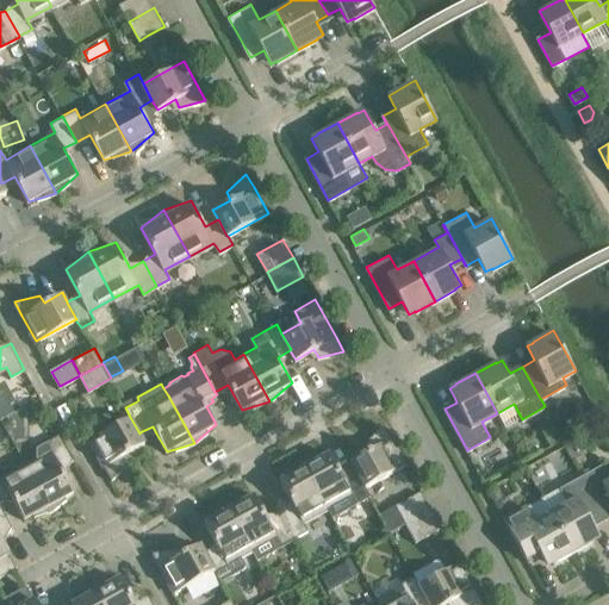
[(130,417),(89,440),(104,465),(112,479),(131,460),(126,453),(144,442),(140,432),(140,434),(130,417)]
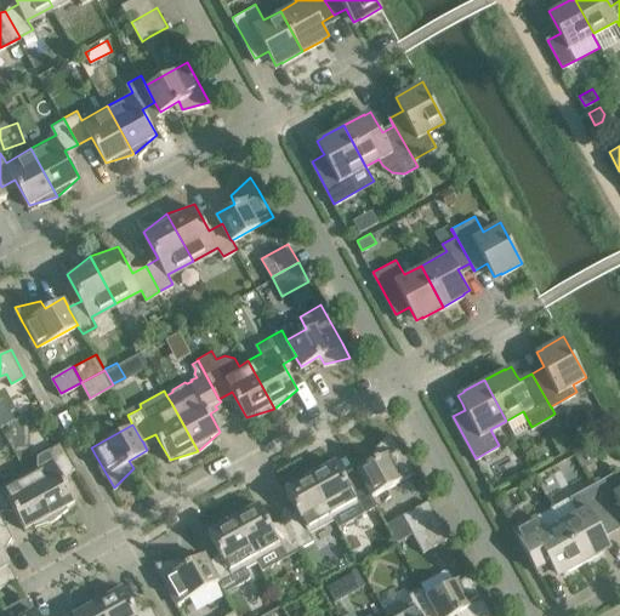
[(563,449),(572,444),(564,431),(556,435),(563,449)]
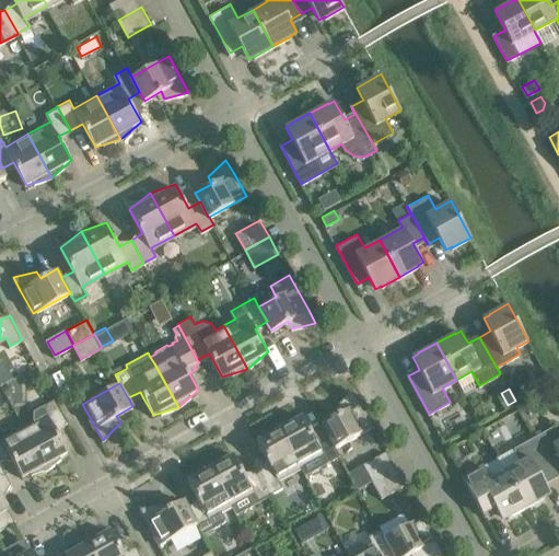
[(338,414),(322,423),(327,431),(336,447),(373,426),(360,402),(352,390),(335,406),(338,414)]
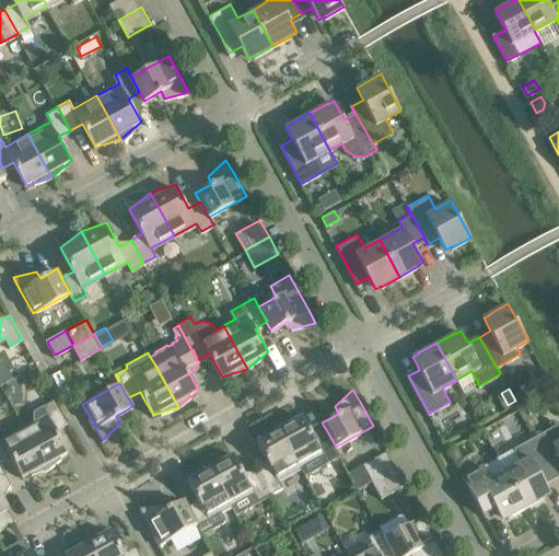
[(34,420),(24,426),(48,468),(69,452),(59,435),(56,428),(68,421),(55,397),(43,405),(34,409),(34,420)]
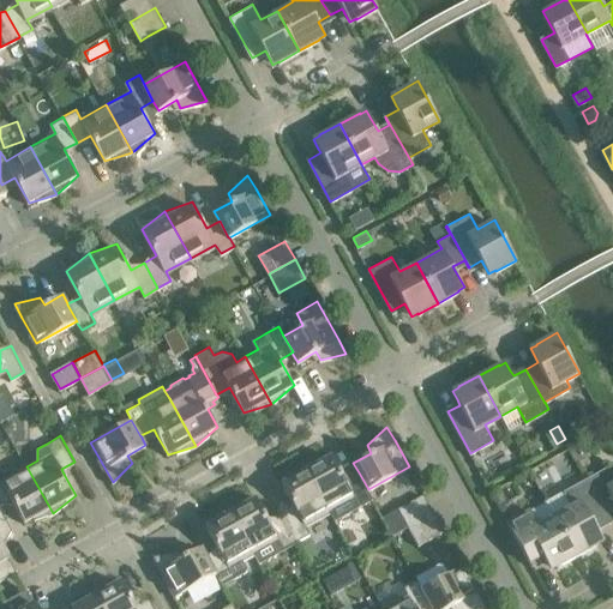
[(331,453),(304,463),(330,510),(335,519),(373,498),(368,489),(359,472),(346,480),(331,453)]
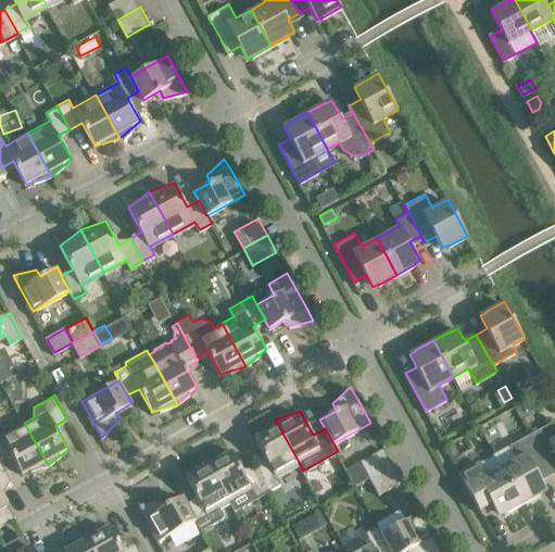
[(275,419),(254,436),(267,460),(256,466),(268,489),(281,483),(276,474),(299,462),(275,419)]
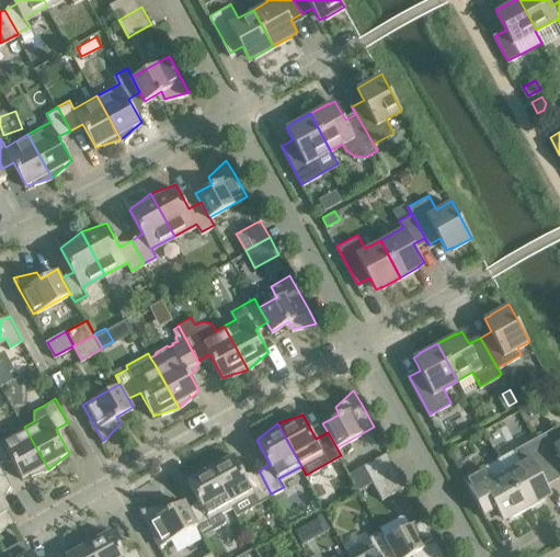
[(559,433),(556,425),(535,436),(556,474),(559,472),(559,433)]
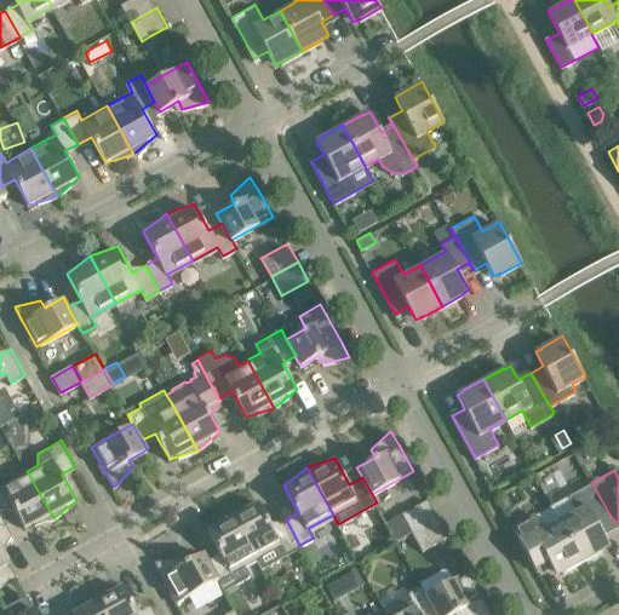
[(0,506),(11,501),(26,527),(53,518),(27,471),(3,484),(0,480),(0,506)]
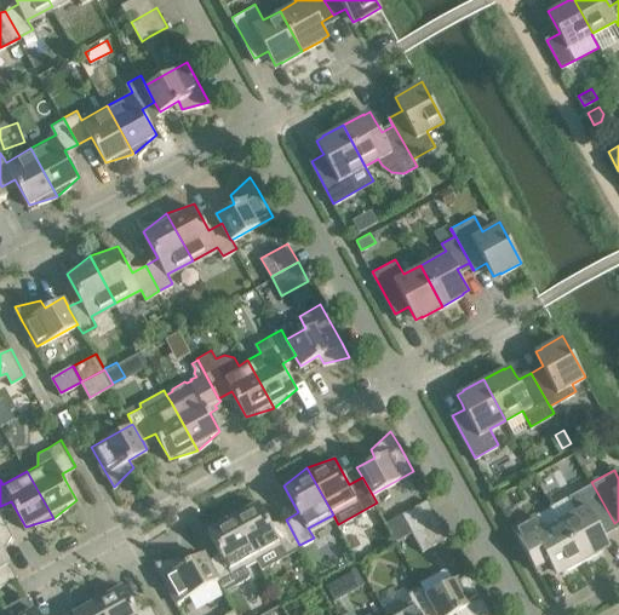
[(577,510),(561,519),(583,559),(603,549),(603,547),(609,545),(602,530),(614,523),(591,482),(568,494),(577,510)]
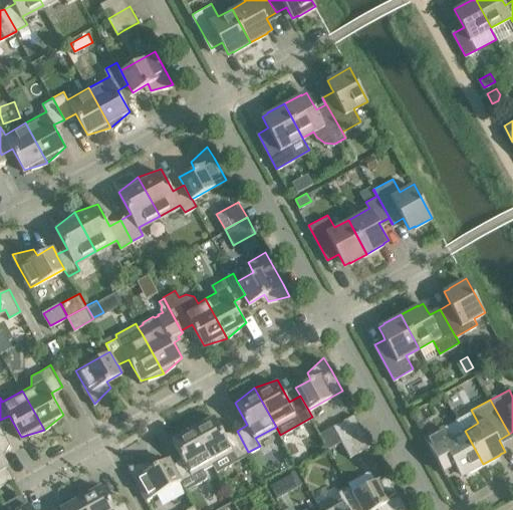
[(341,440),(363,428),(354,413),(333,425),(341,440)]
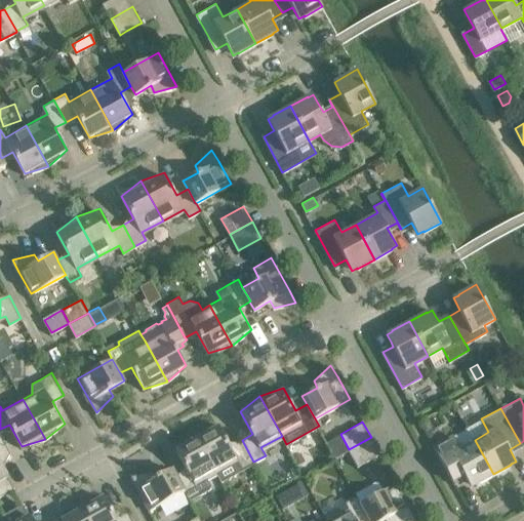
[(218,424),(195,432),(217,472),(222,480),(242,469),(253,462),(242,440),(231,446),(228,440),(218,424)]
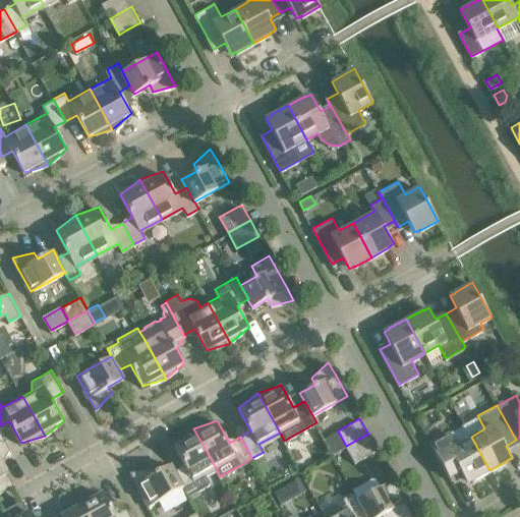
[(193,428),(174,444),(186,466),(175,472),(183,486),(187,494),(198,487),(204,487),(207,485),(210,481),(205,474),(216,468),(193,428)]
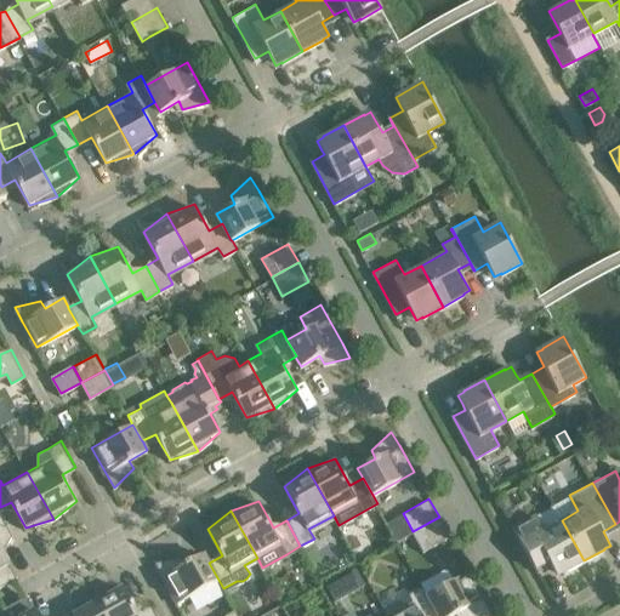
[(0,586),(17,577),(3,551),(12,535),(0,512),(0,586)]
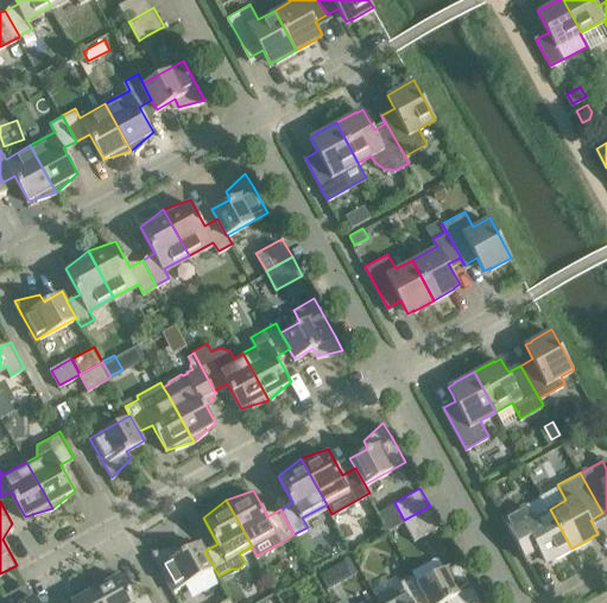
[(551,560),(571,548),(550,509),(533,518),(525,502),(503,515),(525,556),(537,548),(545,563),(551,559),(551,560)]
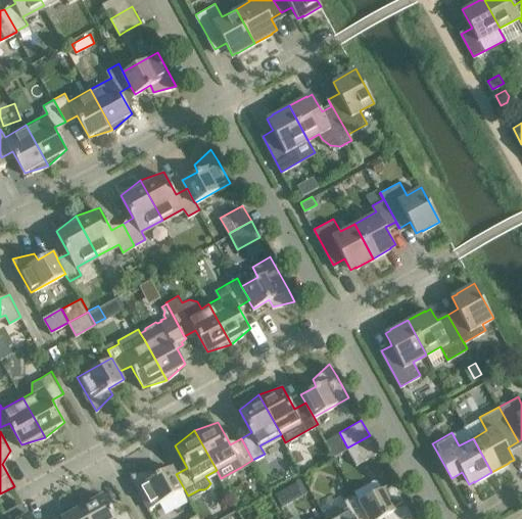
[(378,452),(370,435),(347,447),(357,464),(378,452)]
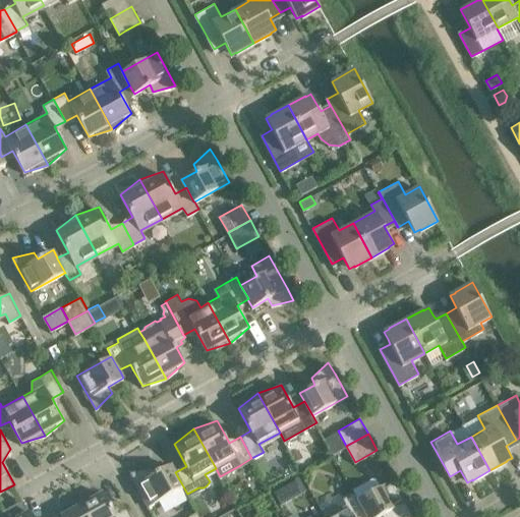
[(152,465),(130,471),(136,483),(149,505),(183,486),(175,472),(171,464),(156,472),(152,465)]
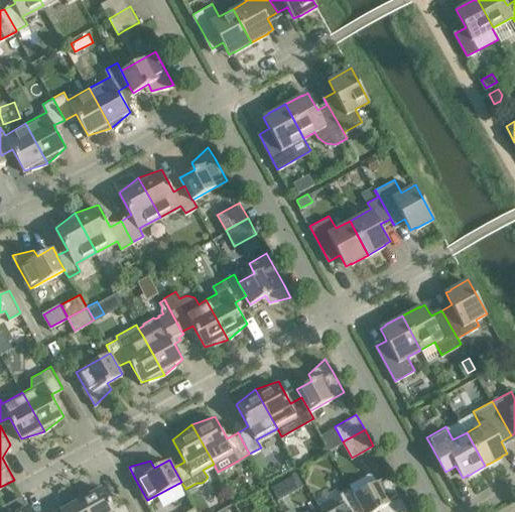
[(296,471),(271,484),(279,498),(303,484),(296,471)]
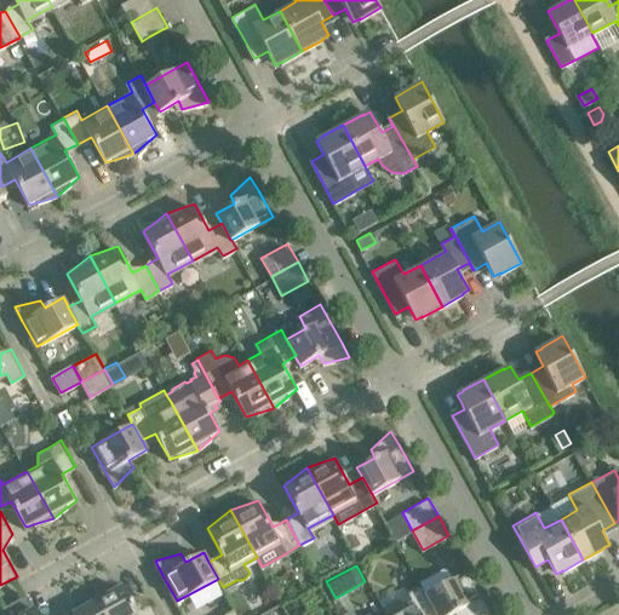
[(468,570),(427,593),(436,610),(435,610),(437,614),(448,614),(459,610),(462,614),(473,614),(489,611),(468,570)]
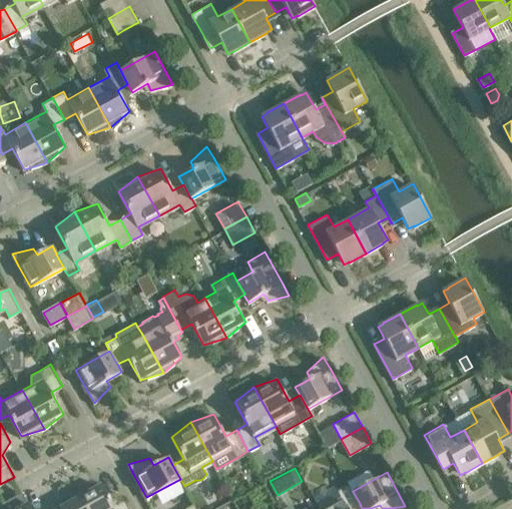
[(101,483),(78,491),(88,508),(129,508),(124,499),(120,492),(108,496),(101,483)]
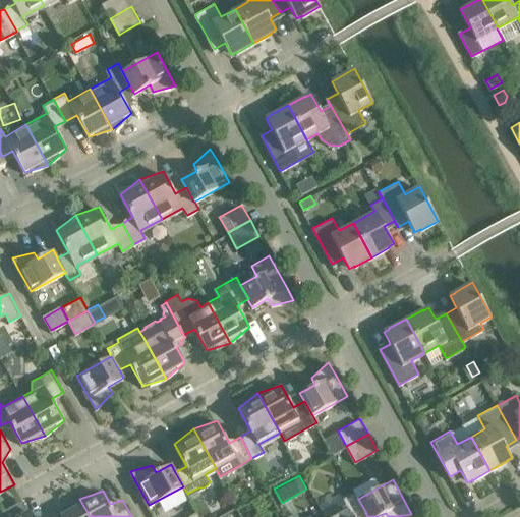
[(366,513),(358,499),(354,491),(343,498),(347,505),(326,516),(357,516),(365,513),(366,513)]
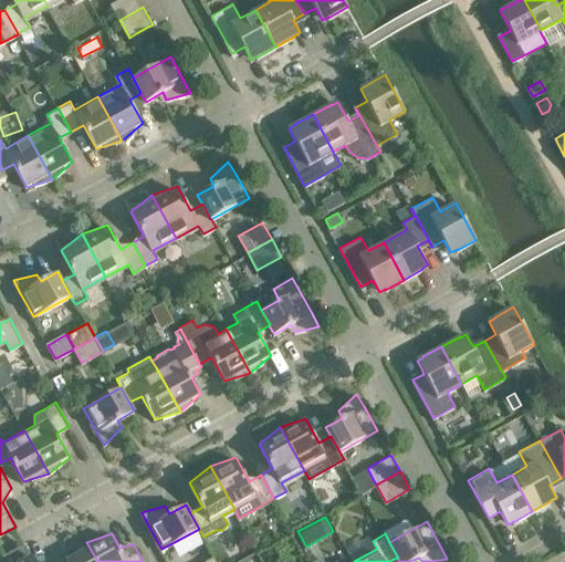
[(34,561),(24,542),(0,555),(3,561),(34,561)]
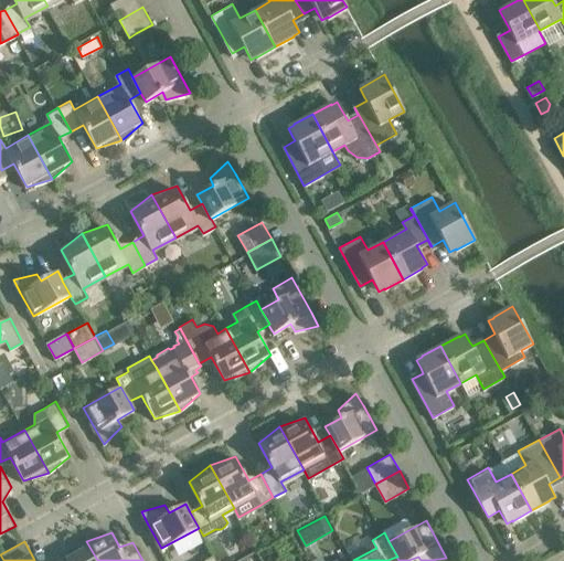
[(97,560),(86,541),(65,558),(66,560),(97,560)]
